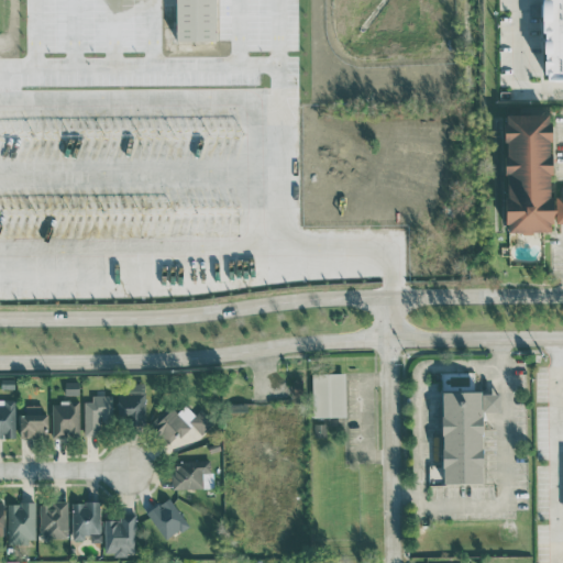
[(213,0),(170,0),(170,41),(213,41),(213,0)]
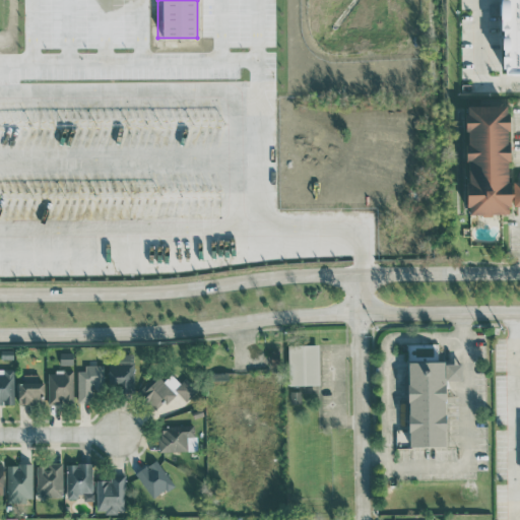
[(519,0),(495,0),(498,63),(504,63),(504,74),(519,73),(519,0)]
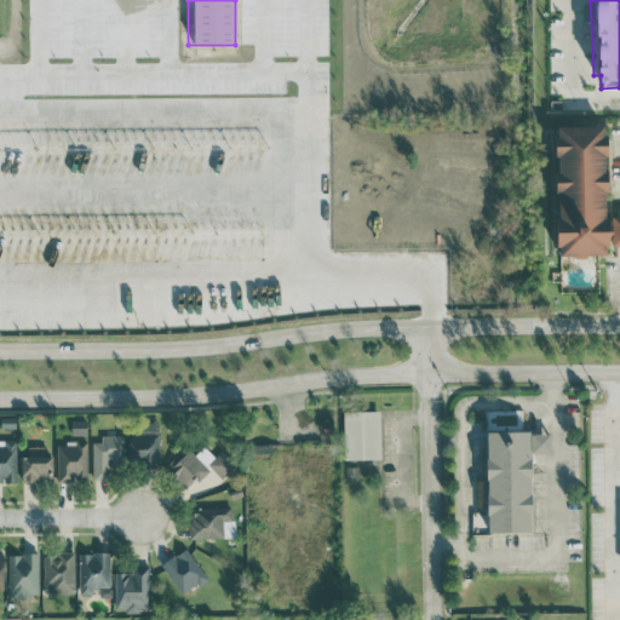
[(619,216),(606,217),(606,126),(550,126),(551,151),(554,151),(554,216),(550,216),(550,244),(558,244),(558,256),(608,256),(608,246),(619,245),(619,216)]
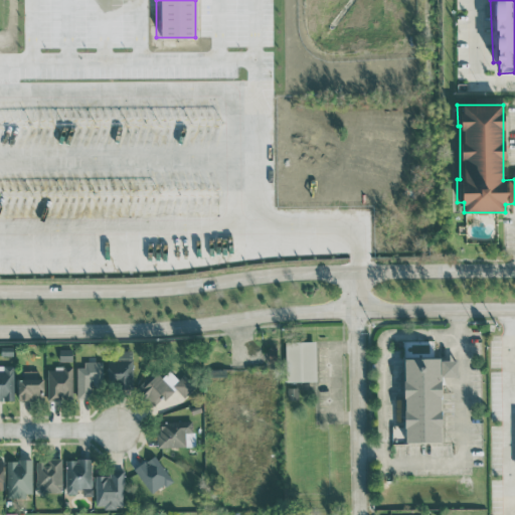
[(285,342),(286,381),(317,381),(316,341),(285,342)]
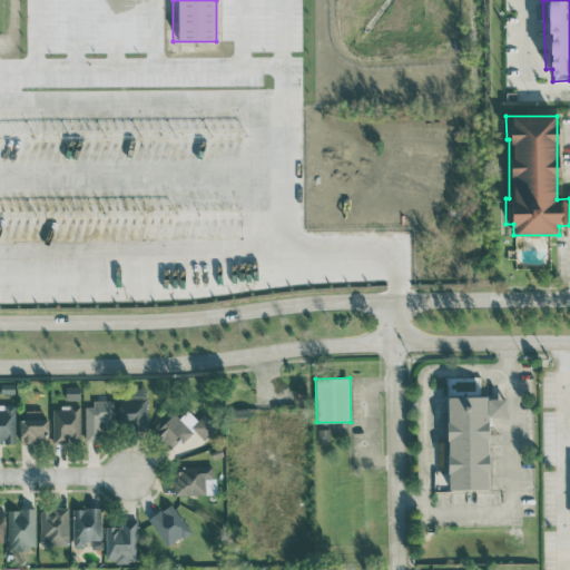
[(80,386),(66,386),(66,399),(80,400),(80,386)]
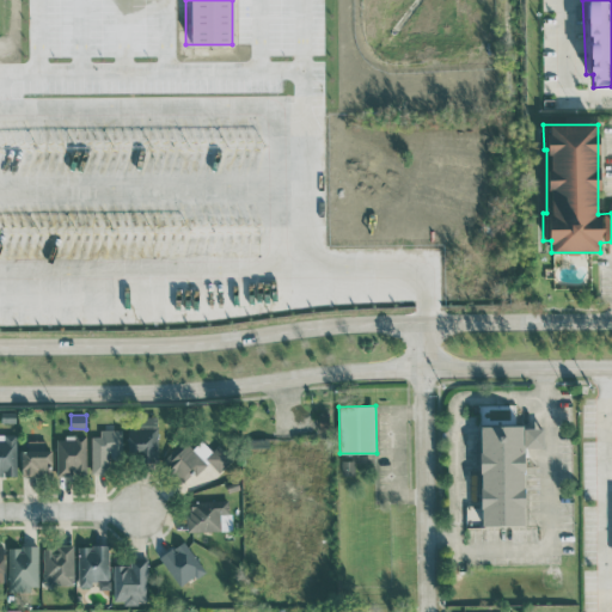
[(128,451),(141,452),(141,464),(157,465),(158,418),(128,417),(128,451)]
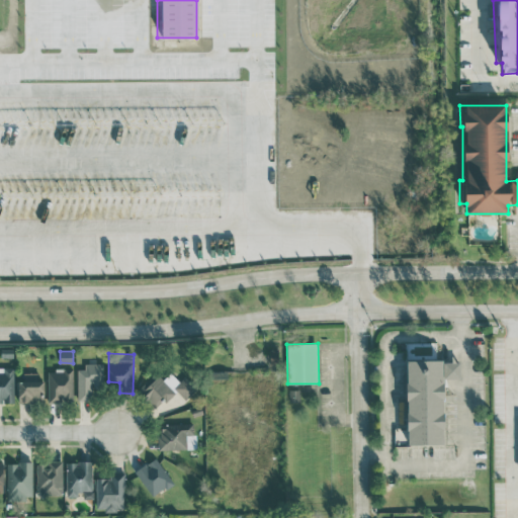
[(405,359),(442,360),(443,443),(408,445),(405,359)]
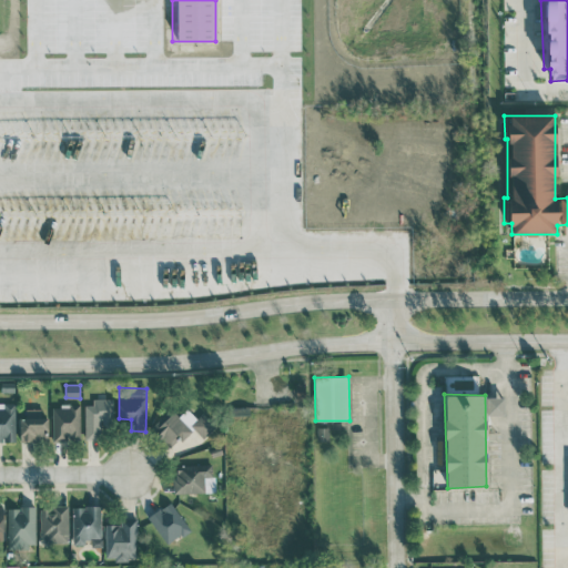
[(112,423),(112,398),(92,399),(92,405),(84,405),(85,439),(102,439),(102,424),(112,423)]
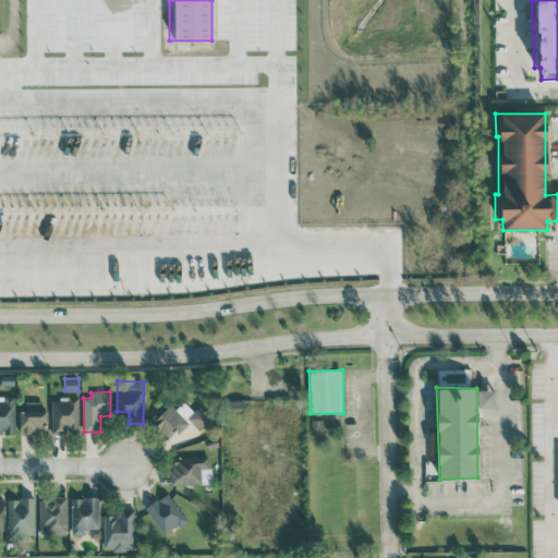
[(0,434),(14,434),(15,396),(0,395),(0,434)]
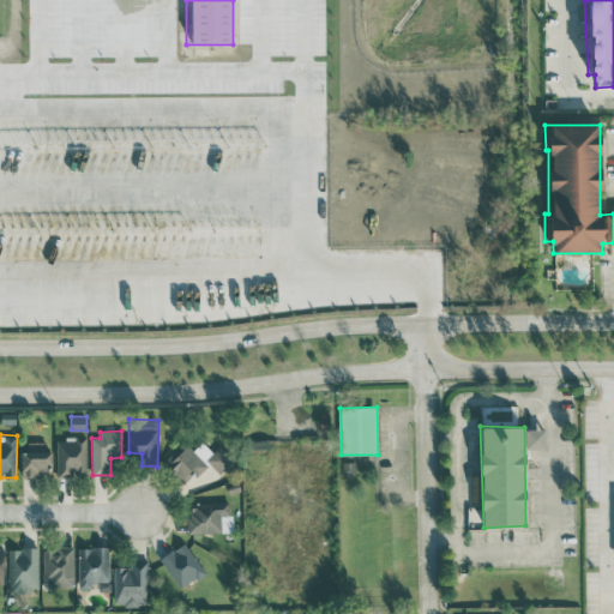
[(56,438),(56,476),(86,475),(86,438),(56,438)]
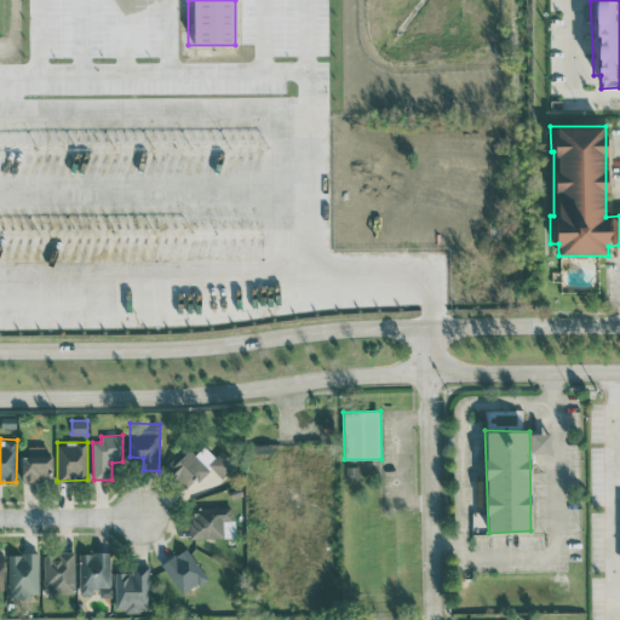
[(52,455),(45,455),(45,446),(23,446),(23,481),(52,480),(52,455)]
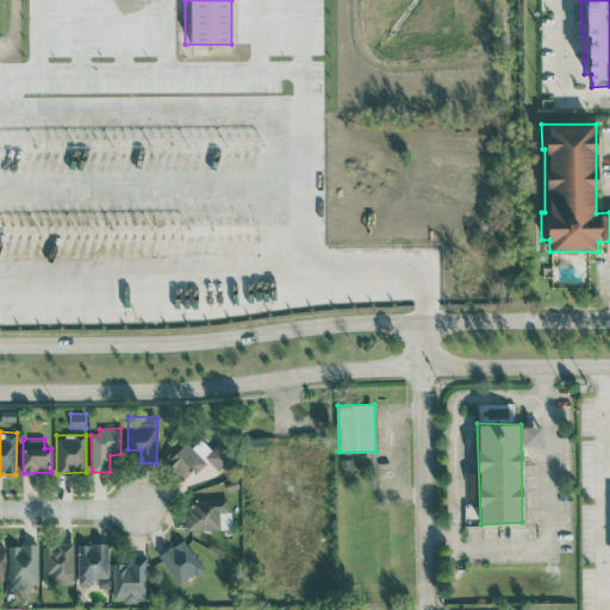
[(218,443),(211,449),(201,439),(191,448),(184,440),(162,459),(180,480),(193,468),(195,472),(209,461),(218,471),(231,459),(218,443)]
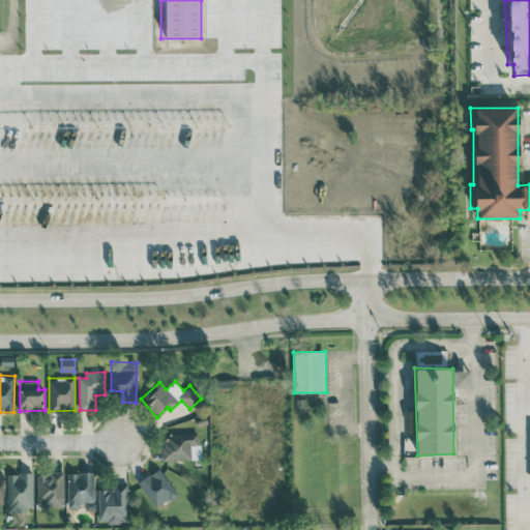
[(198,445),(198,434),(163,434),(163,460),(192,460),(192,445),(198,445)]
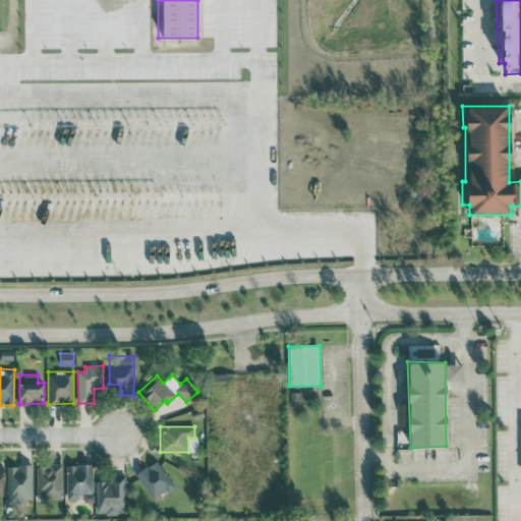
[(135,475),(155,500),(174,484),(155,459),(135,475)]
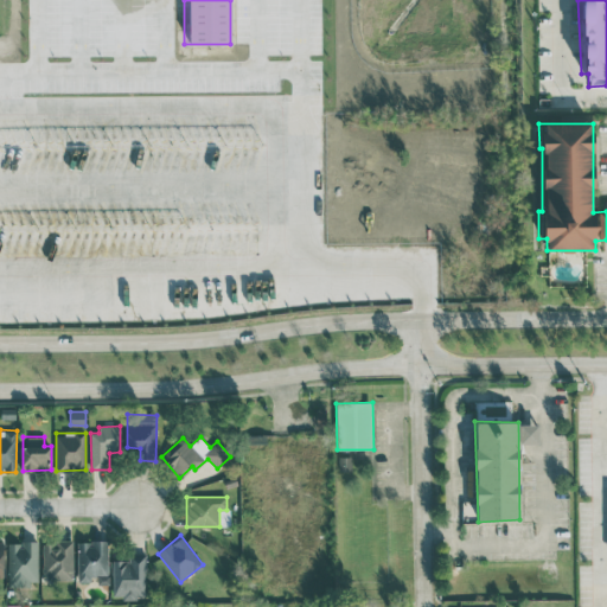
[(108,576),(107,541),(77,542),(78,582),(90,581),(90,577),(108,576)]
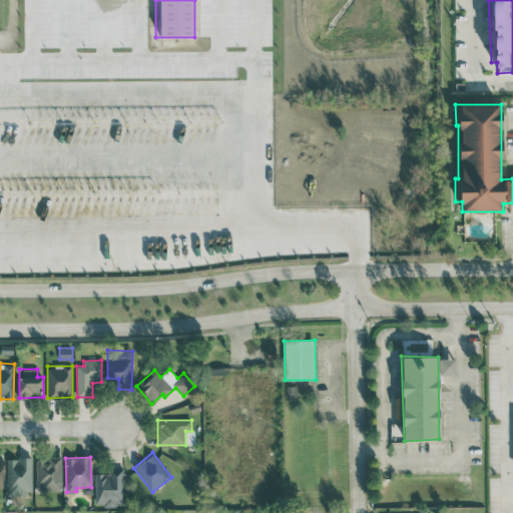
[(32,495),(32,458),(6,458),(7,495),(32,495)]
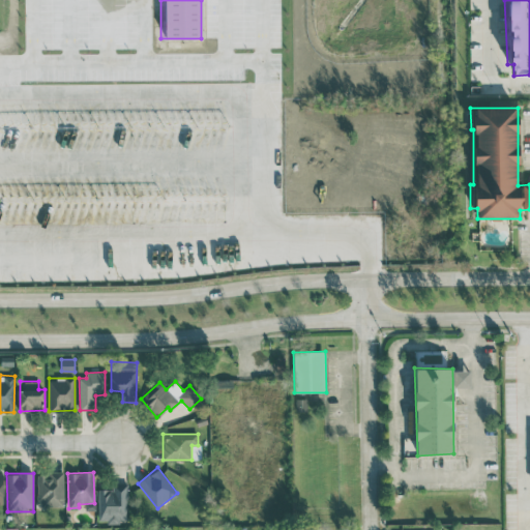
[(63,473),(37,473),(37,505),(63,505),(63,473)]
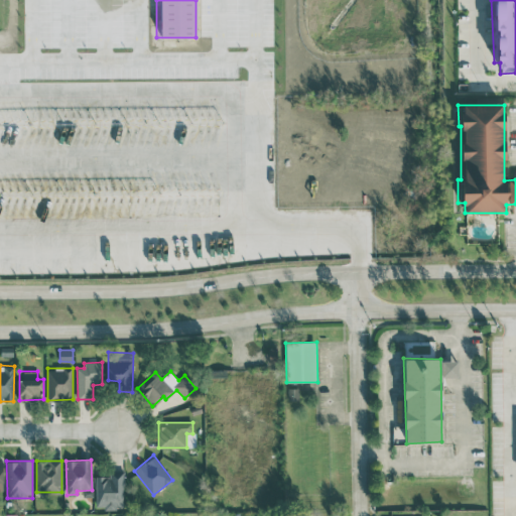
[(95,506),(104,506),(104,508),(123,509),(124,472),(110,471),(110,477),(96,477),(95,506)]
